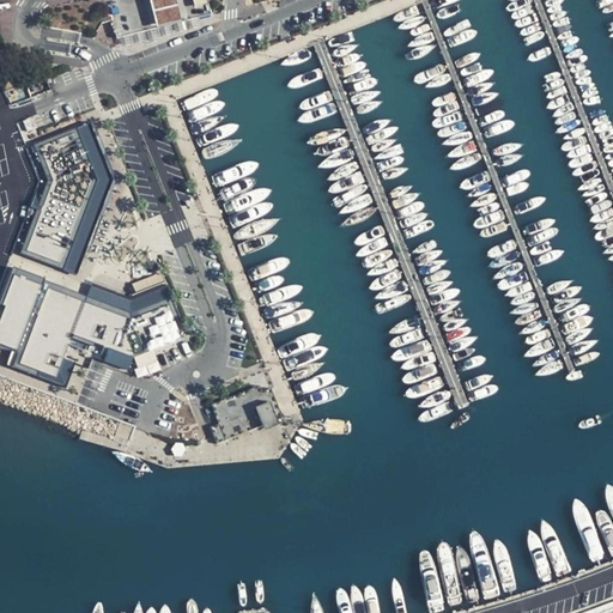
[(177,0),(151,0),(156,25),(181,22),(177,0)]
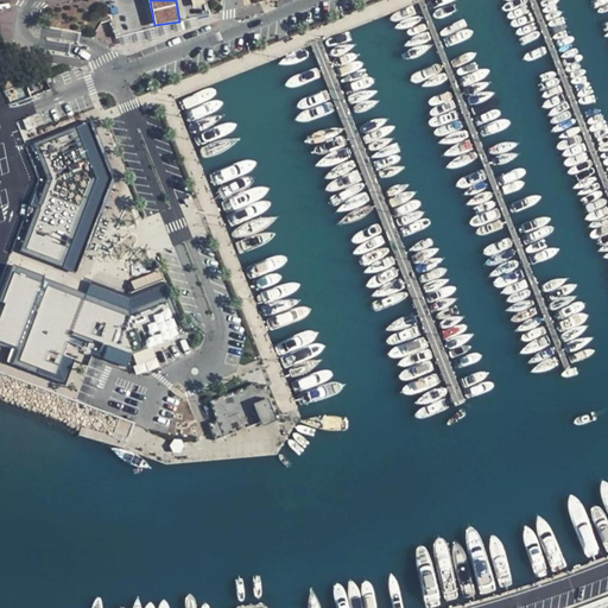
[(207,0),(192,0),(195,13),(209,11),(207,0)]
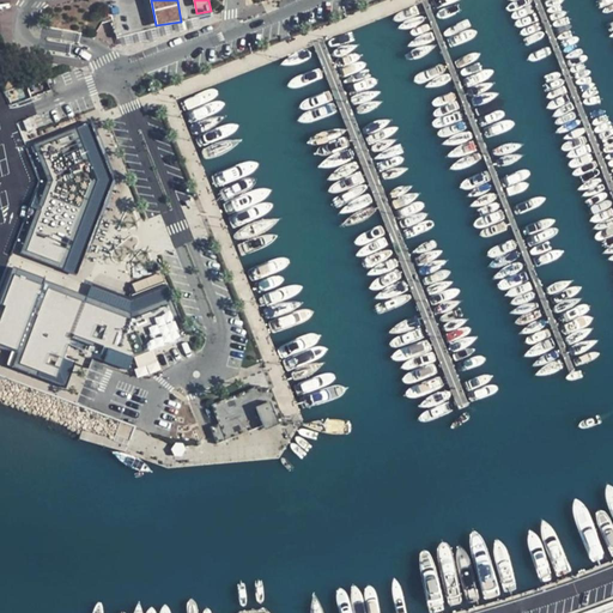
[(24,119),(29,129),(34,127),(30,116),(24,119)]
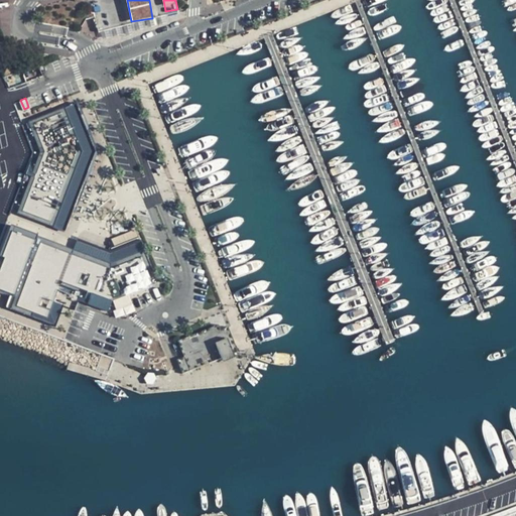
[(69,120),(87,113),(82,102),(65,109),(68,117),(69,120)]
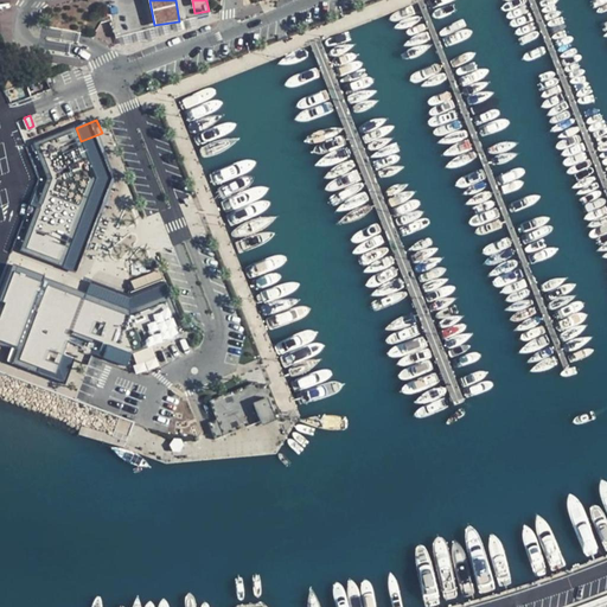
[(26,253),(59,264),(63,255),(66,244),(71,234),(75,224),(76,221),(83,223),(85,216),(89,209),(89,205),(83,203),(87,193),(94,173),(88,159),(87,155),(83,146),(81,141),(80,138),(76,128),(39,142),(43,151),(45,155),(50,170),(51,174),(48,176),(49,179),(40,202),(44,203),(37,221),(33,231),(30,243),(26,253)]
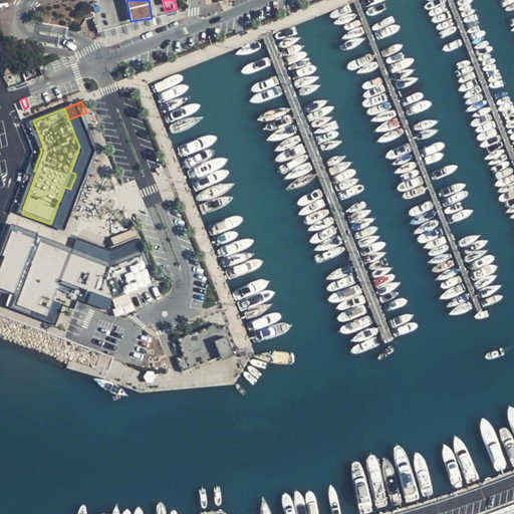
[(74,135),(88,129),(92,126),(86,112),(68,119),(70,123),(73,132),(74,135)]
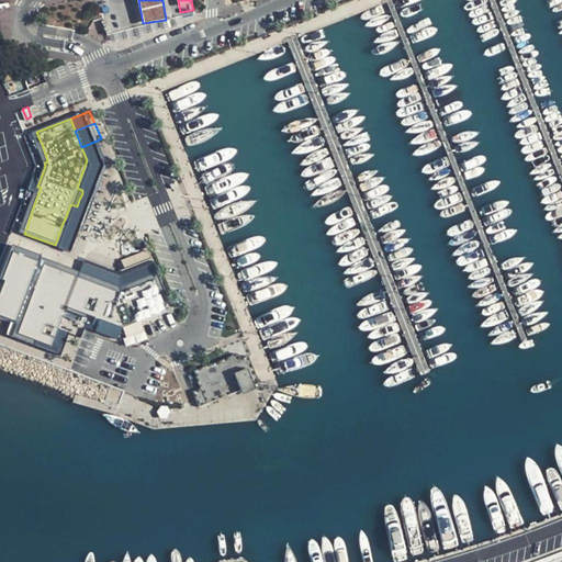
[(99,146),(97,141),(81,147),(87,160),(80,179),(77,188),(82,190),(82,193),(83,193),(91,176),(101,173),(107,157),(102,145),(99,146)]
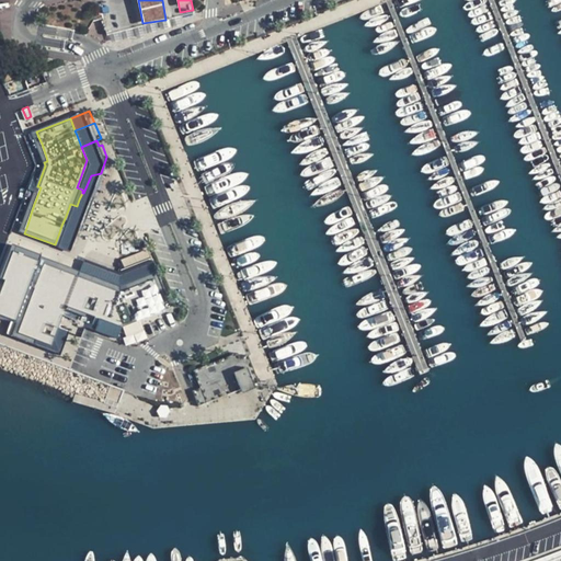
[(22,231),(24,233),(27,225),(31,214),(34,204),(41,187),(37,186),(22,231)]
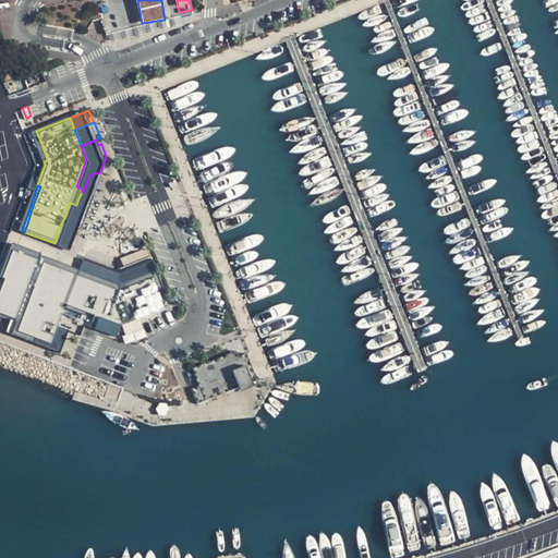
[(69,228),(76,205),(70,203),(69,206),(65,215),(61,225),(69,228)]
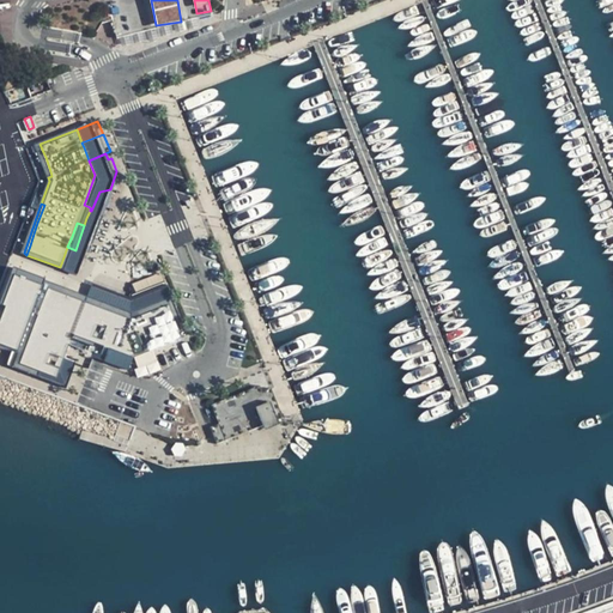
[(67,271),(76,250),(67,247),(64,258),(60,267),(67,271)]
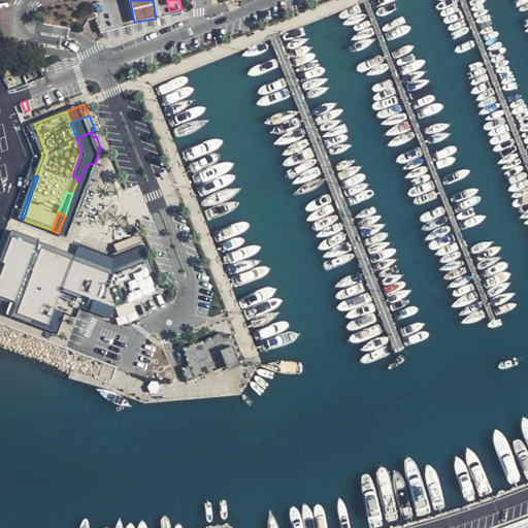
[(0,273),(0,294),(19,301),(30,272),(28,271),(31,264),(35,251),(37,246),(33,245),(33,243),(13,236),(0,273)]
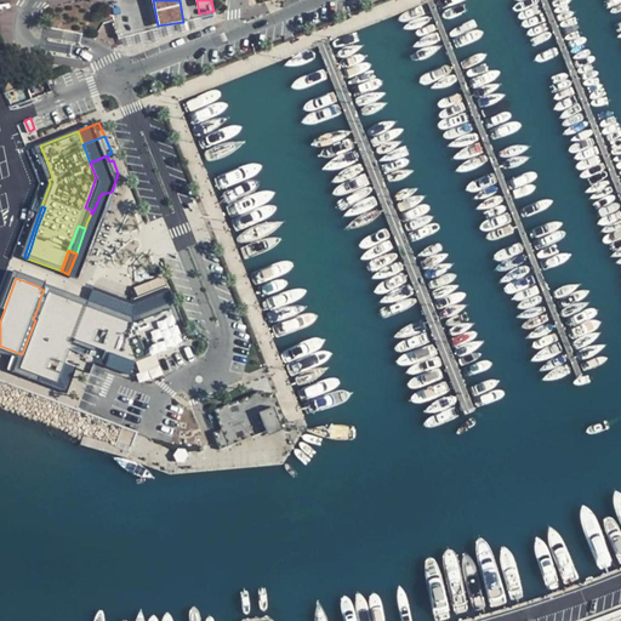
[(46,285),(44,290),(41,295),(36,311),(33,319),(35,320),(53,328),(75,335),(74,339),(73,342),(97,352),(98,348),(113,354),(124,358),(135,362),(155,353),(184,341),(171,308),(137,320),(126,317),(118,313),(108,309),(98,306),(87,301),(56,290),(46,285)]
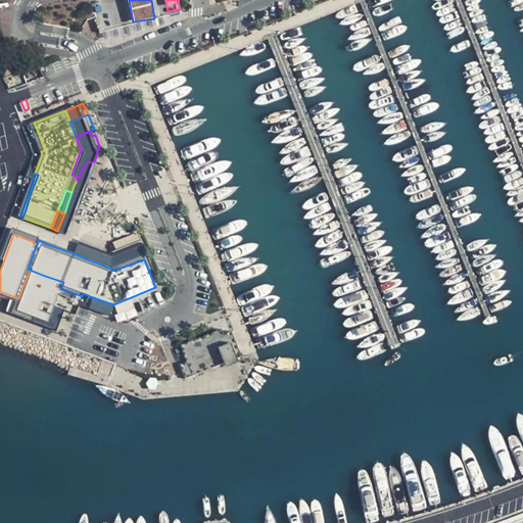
[(83,257),(85,250),(77,246),(74,253),(83,257)]
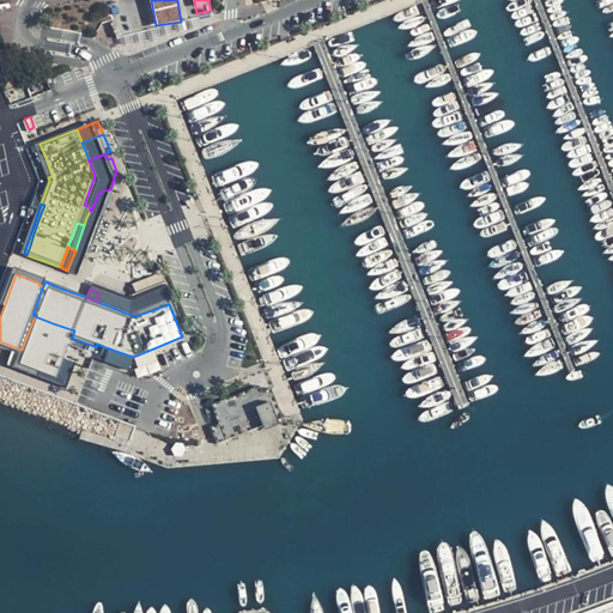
[(110,297),(99,293),(97,302),(107,305),(110,297)]
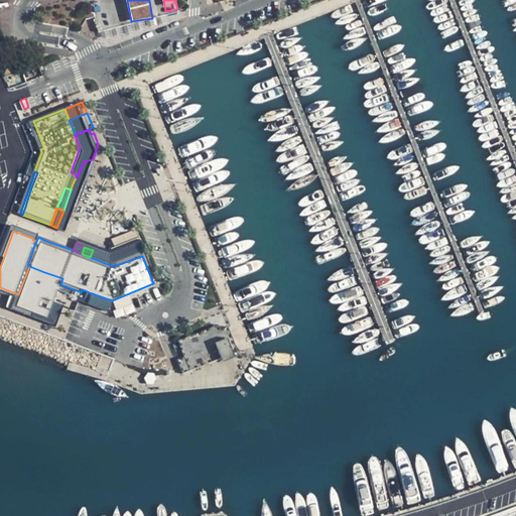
[(100,253),(93,250),(90,257),(98,260),(100,253)]
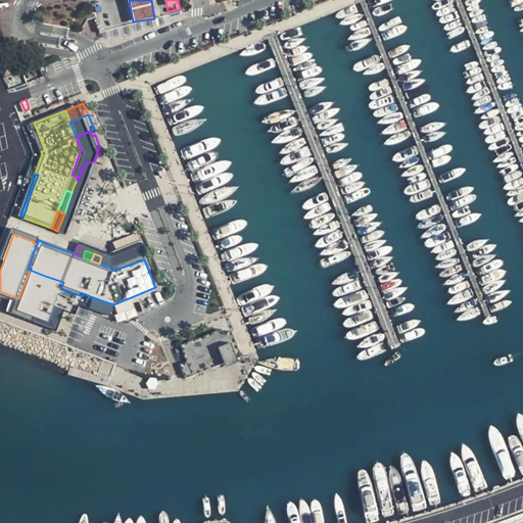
[(108,259),(101,256),(99,264),(106,267),(108,259)]
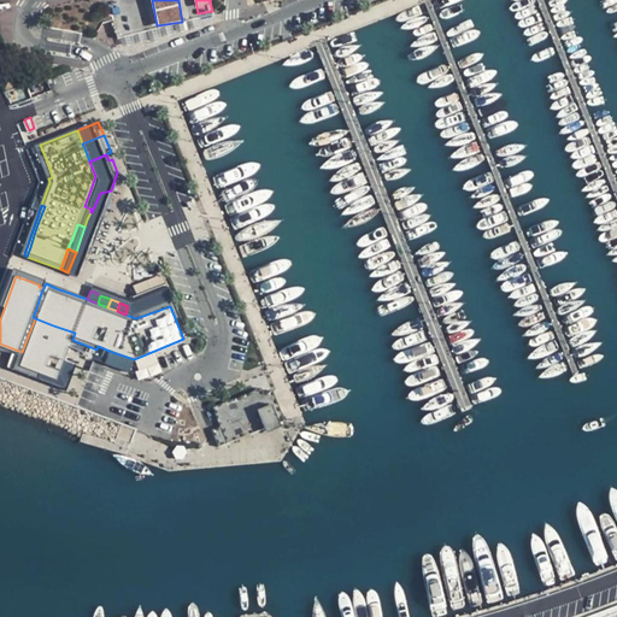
[(53,388),(57,378),(60,369),(72,340),(74,336),(75,333),(53,325),(35,318),(22,352),(15,372),(53,388)]
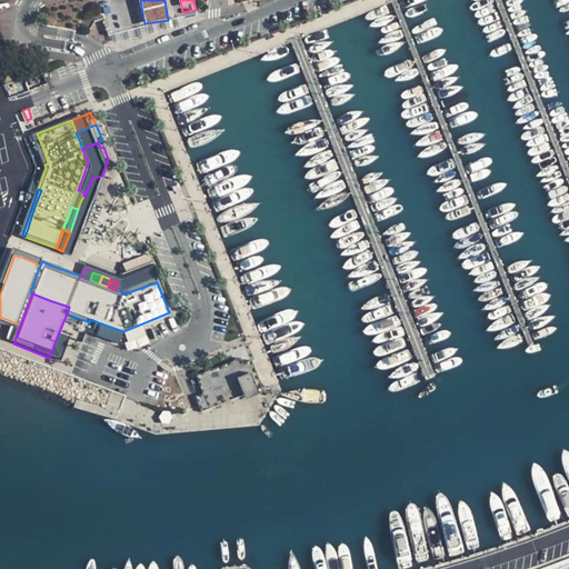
[(148,339),(142,323),(123,331),(113,328),(109,338),(131,346),(148,339)]
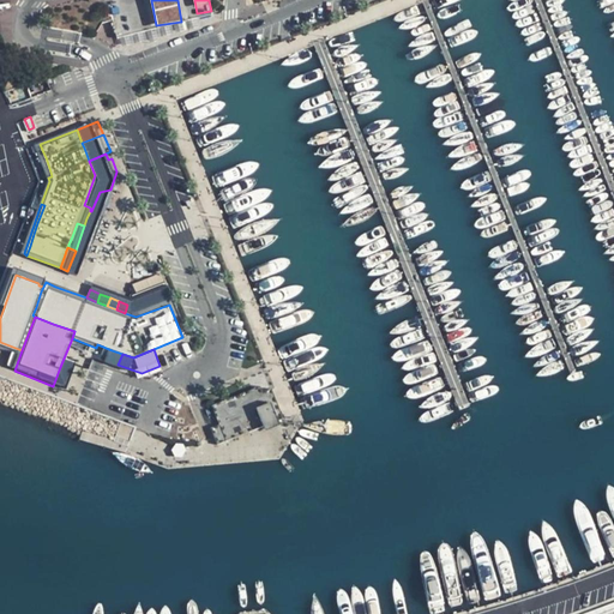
[(107,361),(118,365),(122,354),(112,350),(107,361)]
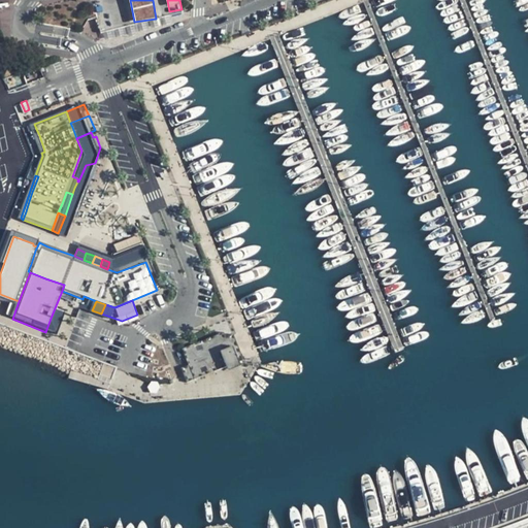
[(58,319),(52,316),(48,324),(53,325),(54,322),(56,323),(58,319)]
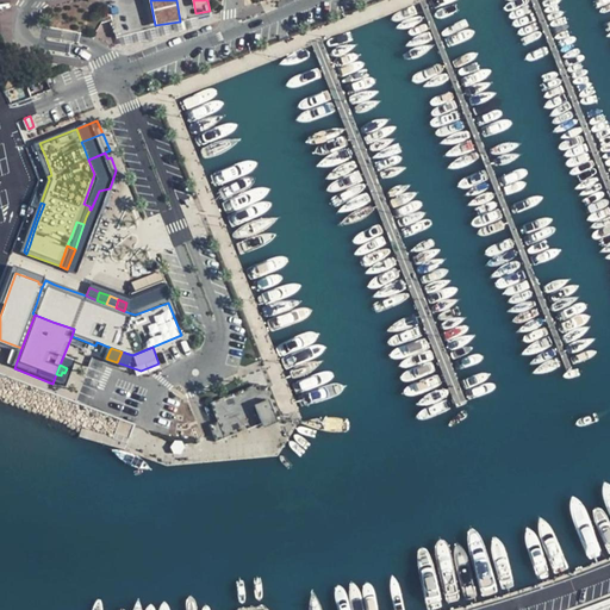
[(253,392),(251,387),(211,403),(221,425),(212,429),(217,441),(272,419),(272,418),(268,409),(278,405),(271,386),(261,390),(253,392)]
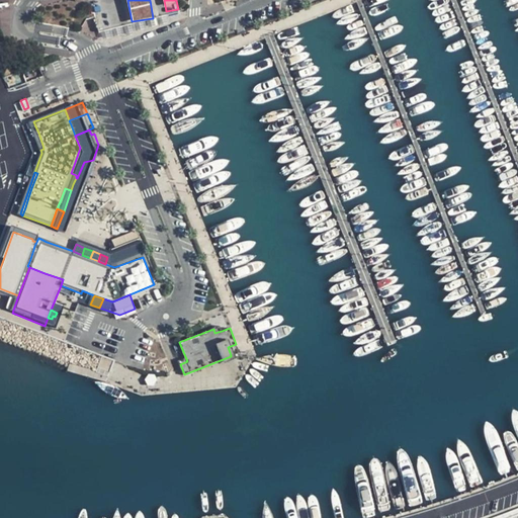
[(239,353),(236,344),(228,347),(231,355),(239,353)]
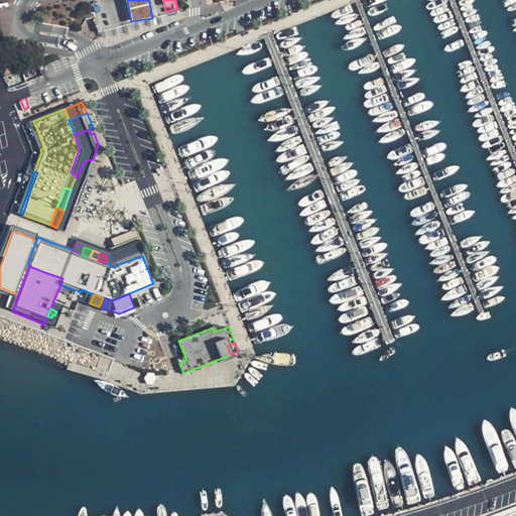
[(145,378),(148,383),(153,384),(156,378),(154,373),(148,373),(145,378)]
